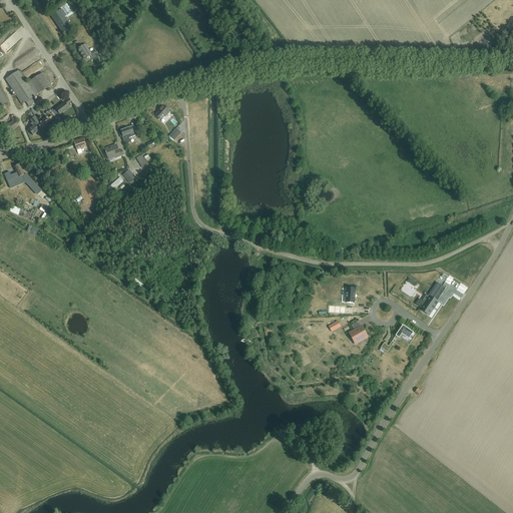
[(72,0),(71,0),(68,3),(74,13),(79,9),(72,0)]
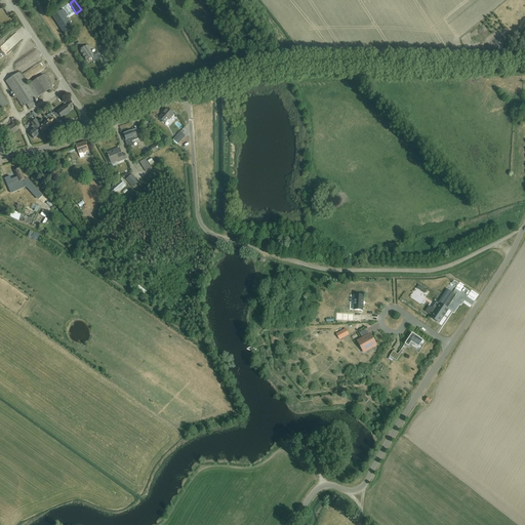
[(53,16),(66,34),(74,28),(63,10),(53,16)]
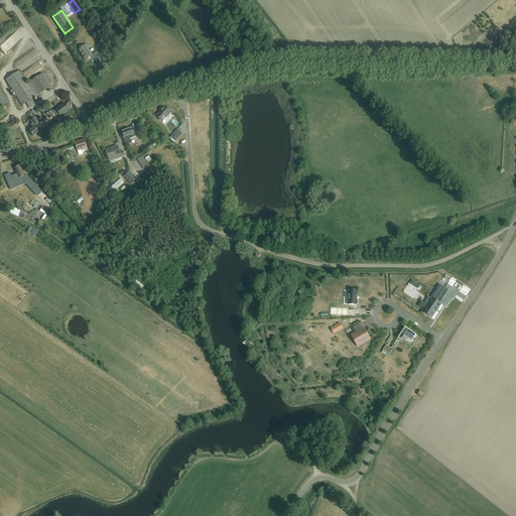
[(93,58),(99,54),(97,51),(93,54),(91,51),(90,52),(86,45),(80,49),(86,60),(92,56),(93,58)]
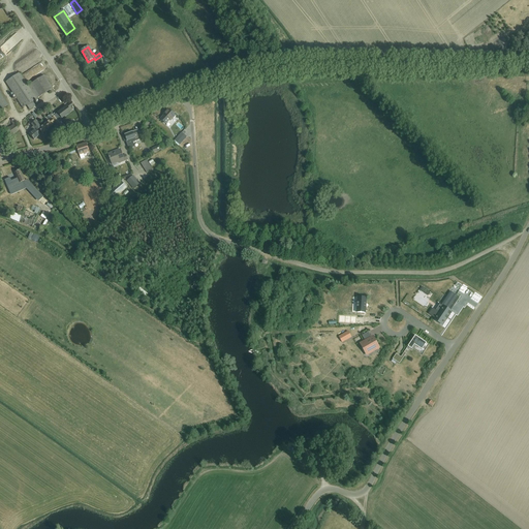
[(32,102),(53,89),(43,75),(28,86),(20,73),(6,82),(23,109),(27,105),(29,110),(35,106),(32,102)]
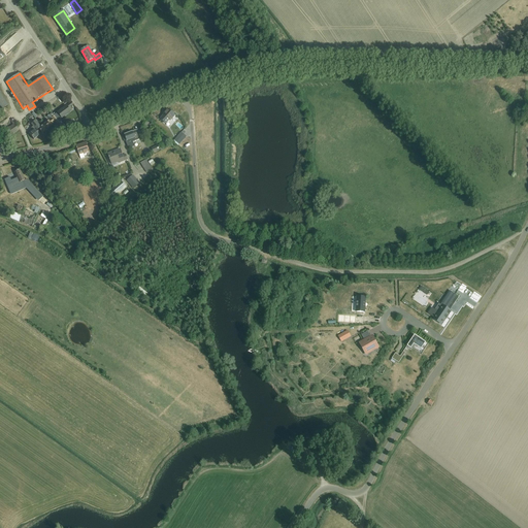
[(0,109),(8,105),(0,92),(0,109)]
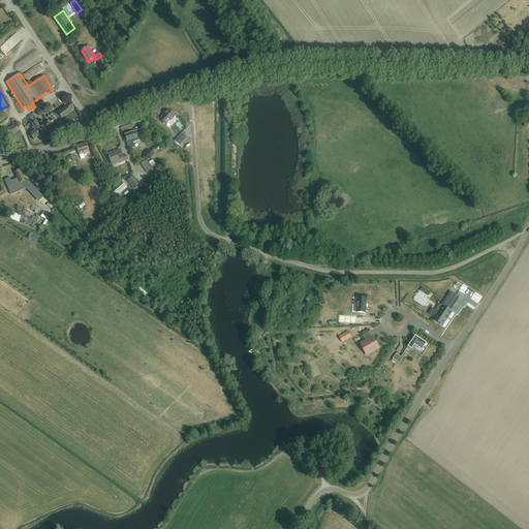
[(55,116),(59,121),(70,112),(66,106),(55,116)]
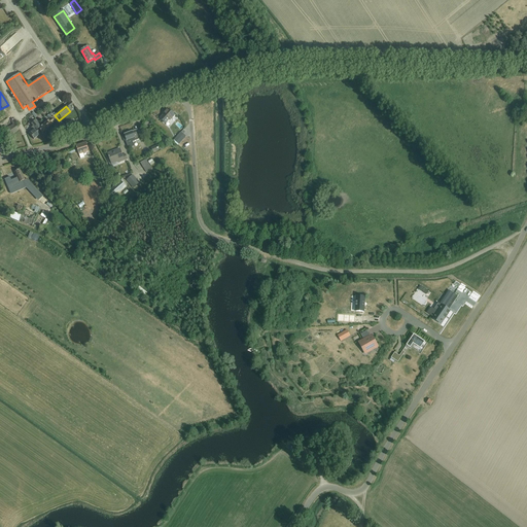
[(175,115),(168,108),(163,113),(164,114),(160,118),(166,124),(170,119),(171,120),(175,115)]
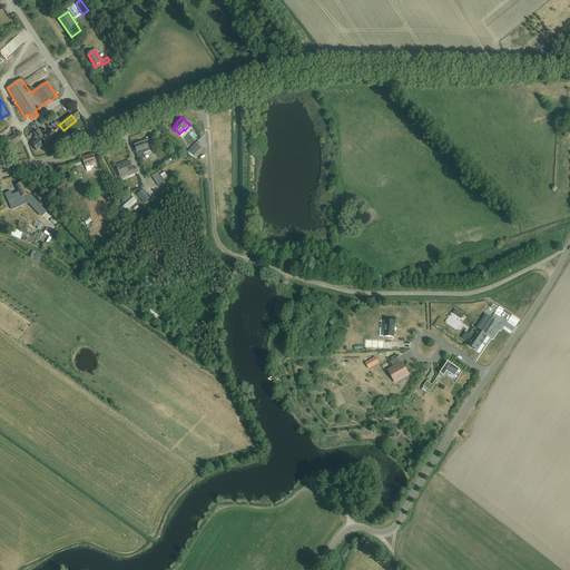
[(55,128),(55,129),(57,128),(62,135),(65,133),(58,125),(55,128)]
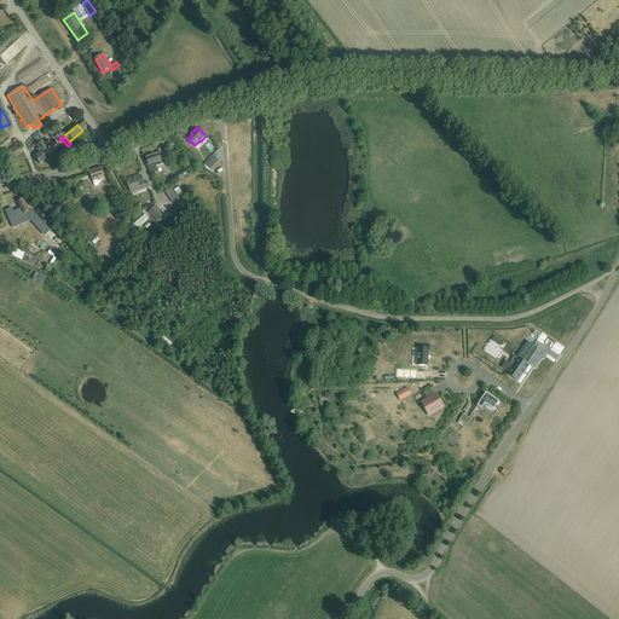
[(12,140),(13,144),(16,146),(1,156),(5,163),(22,154),(17,145),(19,144),(16,138),(12,140)]
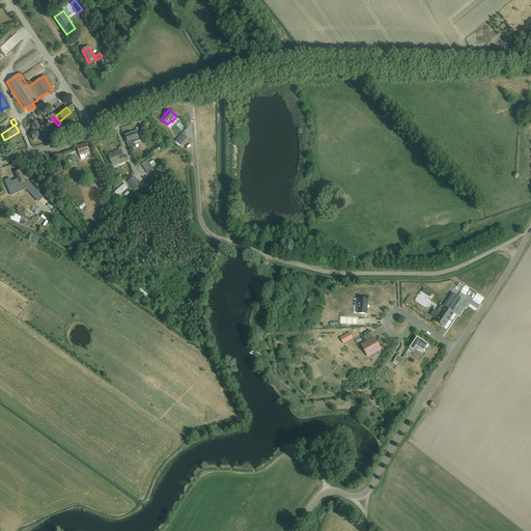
[(51,120),(51,119),(50,120),(39,130),(43,134),(54,123),(51,120)]
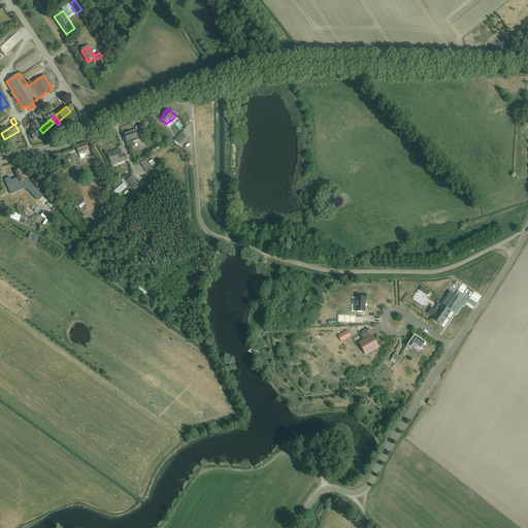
[(35,121),(34,122),(32,120),(30,122),(32,124),(31,124),(33,127),(31,128),(33,131),(29,134),(34,139),(40,135),(36,131),(40,128),(35,121)]
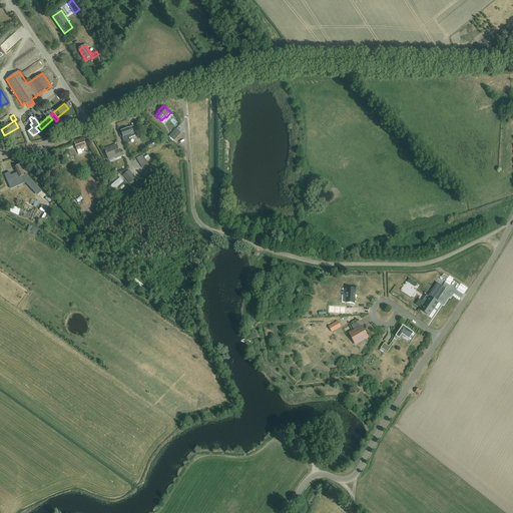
[(121,131),(123,136),(122,136),(125,144),(131,142),(129,138),(135,136),(132,127),(128,128),(121,131)]
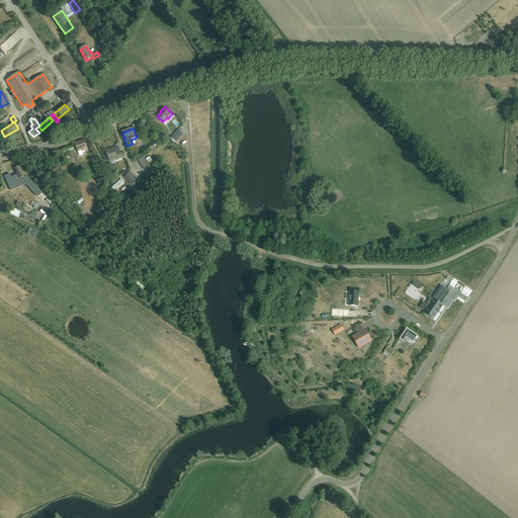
[(171,138),(176,142),(182,134),(178,131),(171,138)]
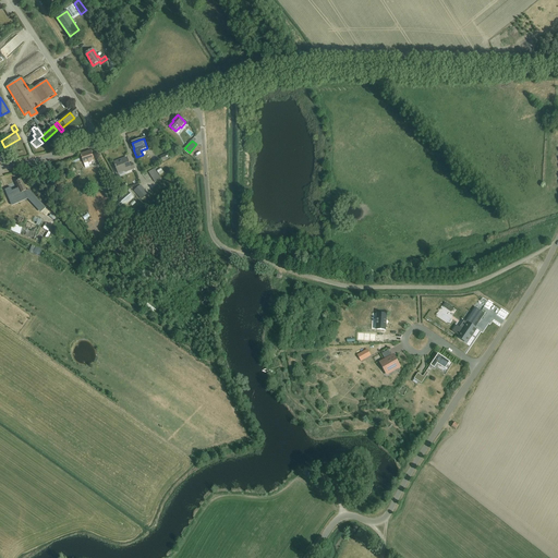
[(81,154),(84,164),(86,168),(89,167),(88,164),(91,162),(91,161),(95,160),(92,150),(81,154)]
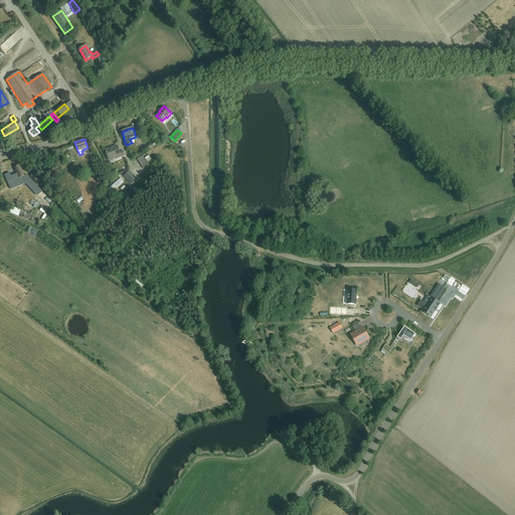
[(117,159),(125,156),(123,150),(121,151),(118,145),(106,150),(110,159),(116,157),(117,159)]
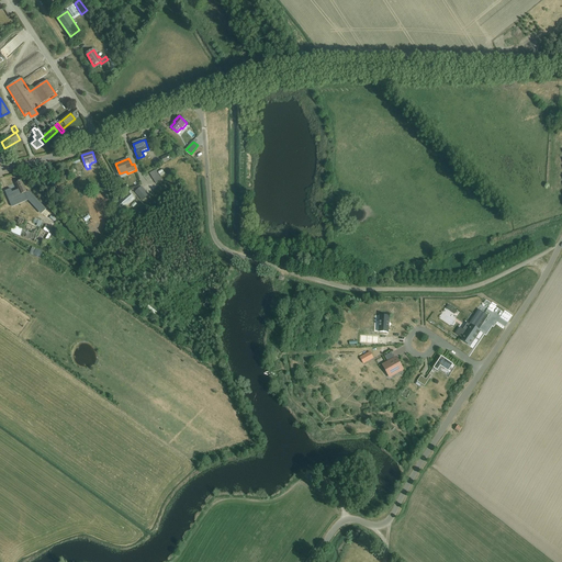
[(150,173),(157,183),(163,180),(156,170),(150,173)]
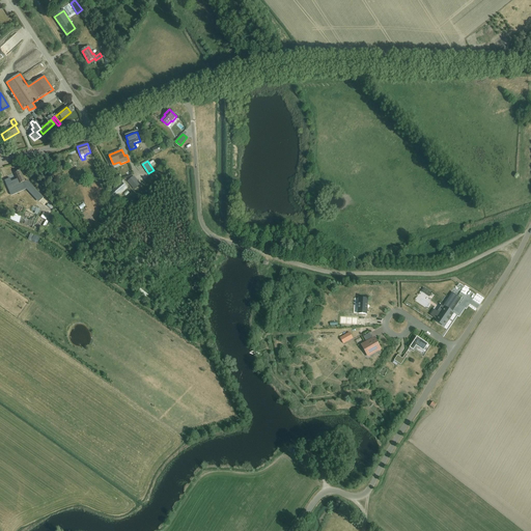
[(15,172),(20,183),(24,182),(20,170),(15,172)]
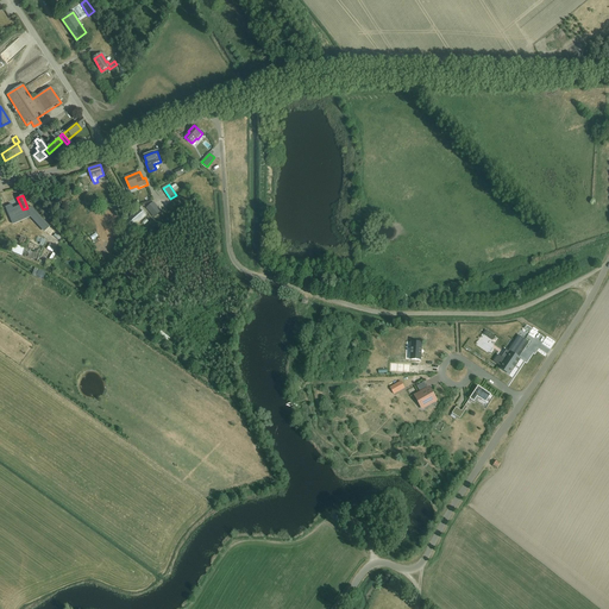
[(156,217),(163,211),(155,201),(148,207),(156,217)]
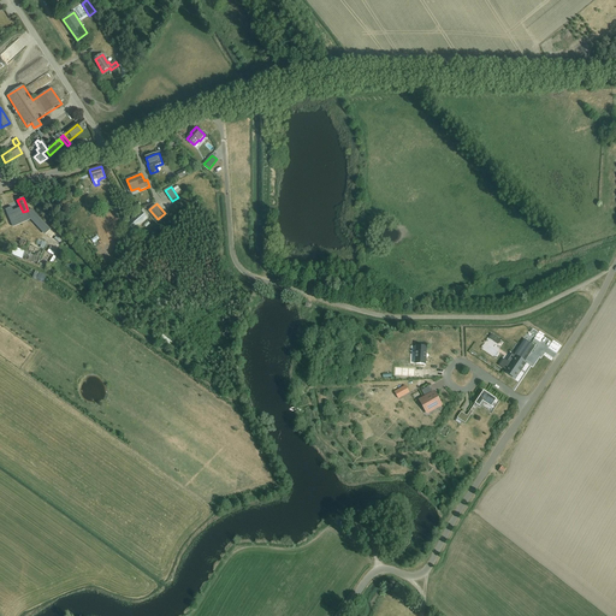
[(11,207),(5,209),(12,226),(30,219),(45,234),(51,229),(31,209),(29,211),(29,209),(28,211),(23,212),(22,213),(16,217),(11,207)]
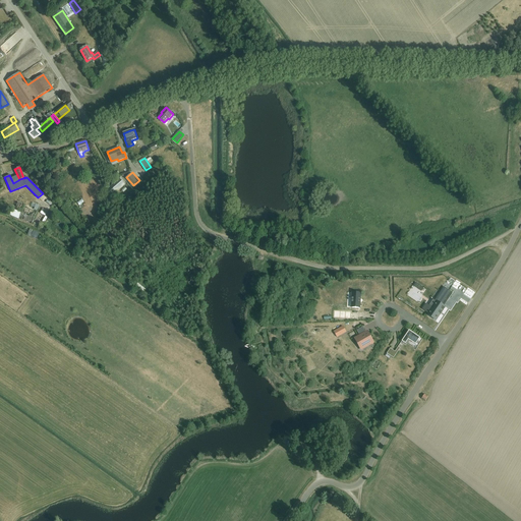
[(109,189),(114,195),(127,184),(121,178),(109,189)]
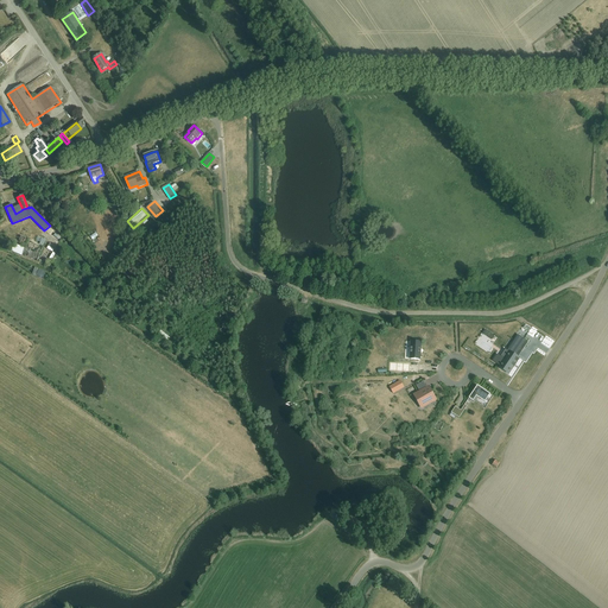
[(11,249),(21,255),(36,261),(44,244),(46,239),(32,232),(25,248),(14,244),(11,249)]
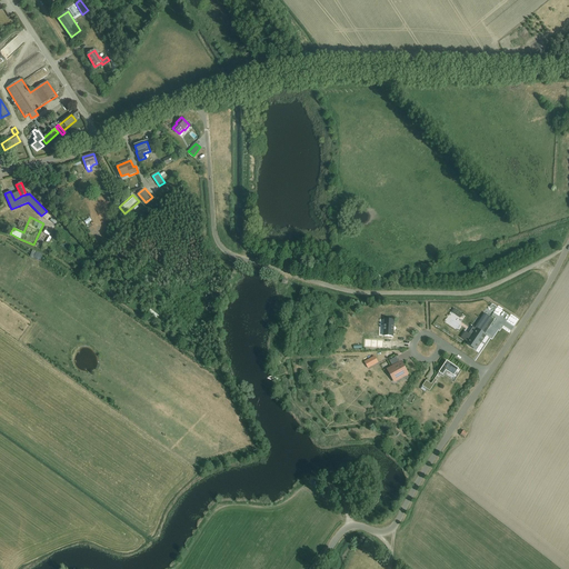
[(41,260),(43,252),(32,250),(31,258),(41,260)]
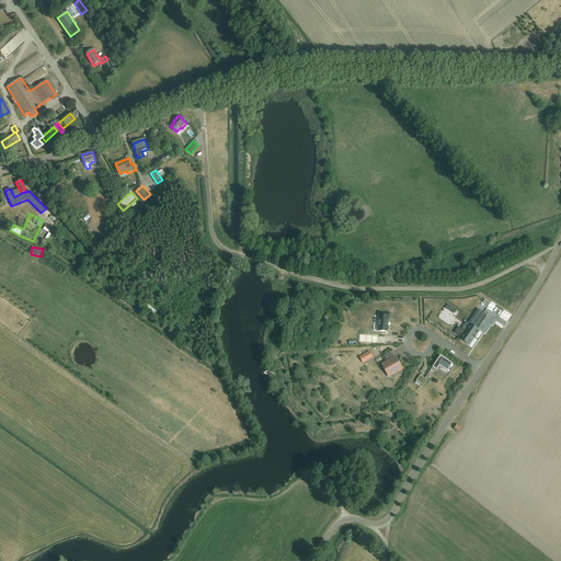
[(156,313),(158,310),(149,305),(147,307),(156,313)]
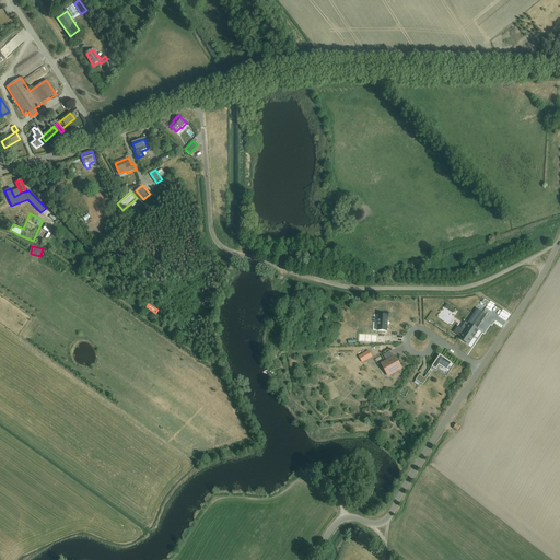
[(487,315),(477,308),(477,310),(473,316),(468,324),(469,324),(464,331),(461,328),(458,327),(456,330),(455,333),(461,337),(459,338),(468,345),(478,329),(471,325),(475,321),(480,324),(486,315),(487,315)]
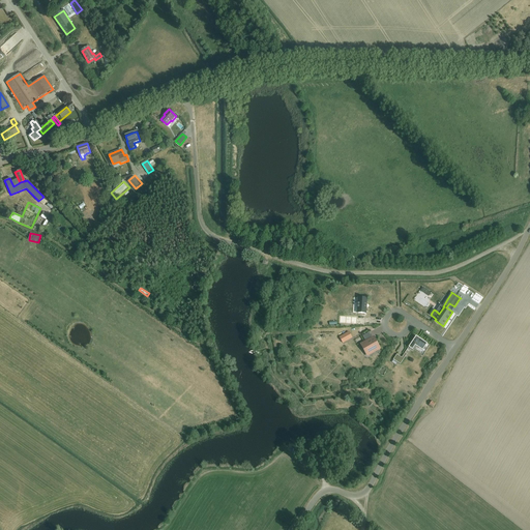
[(473,301),(479,304),(482,299),(476,296),(473,301)]
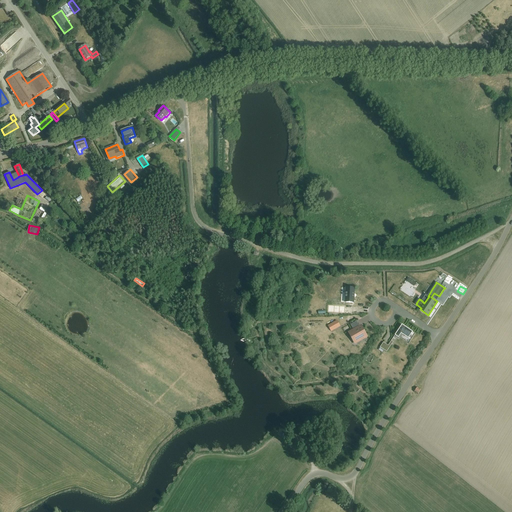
[(346,288),(345,302),(354,303),(355,288),(346,288)]
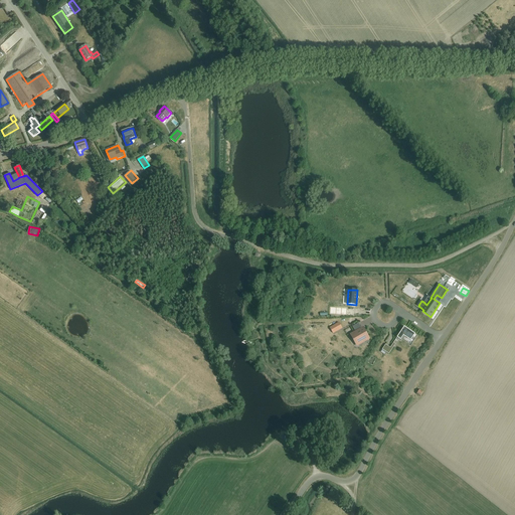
[(342,328),(339,323),(330,328),(333,333),(342,328)]
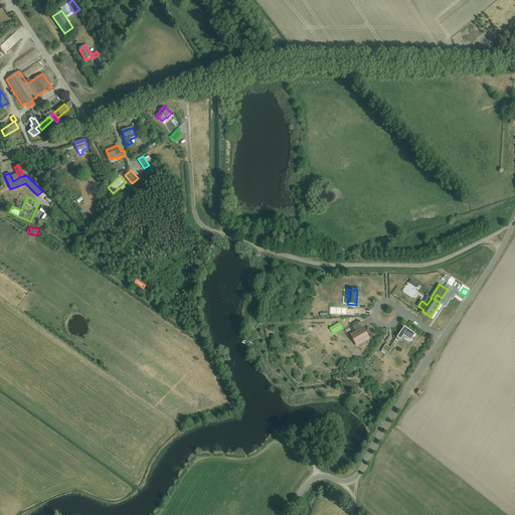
[(404,327),(397,338),(400,340),(403,336),(413,342),(410,346),(411,346),(417,336),(404,327)]
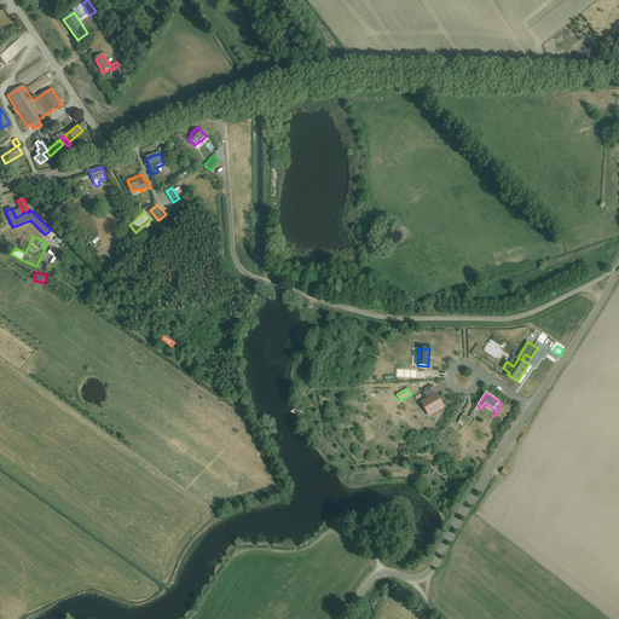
[(428,401),(424,403),(429,412),(434,410),(435,412),(440,409),(439,408),(443,405),(438,395),(433,398),(432,397),(427,399),(428,401)]
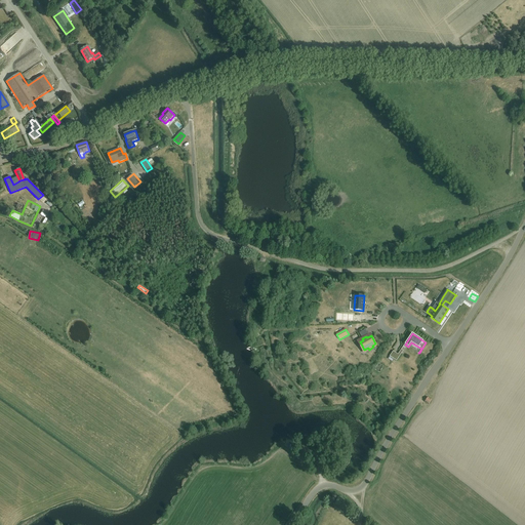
[(403,351),(401,350),(398,355),(396,353),(393,358),(397,361),(403,351)]
